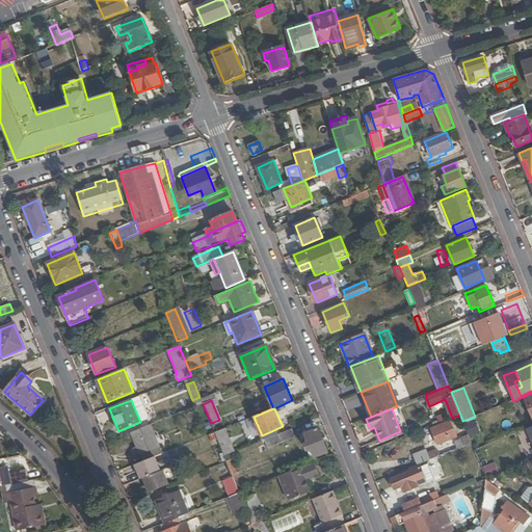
[(451,418),(432,426),(433,429),(452,422),(451,418)]
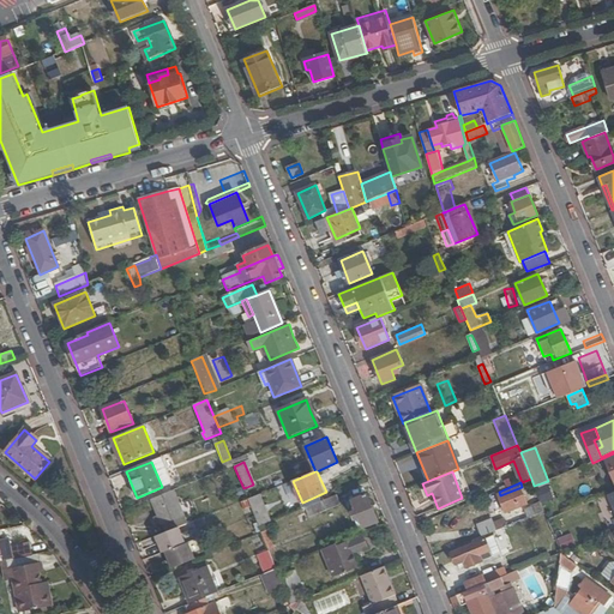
[(552,483),(539,488),(543,503),(555,499),(552,483)]
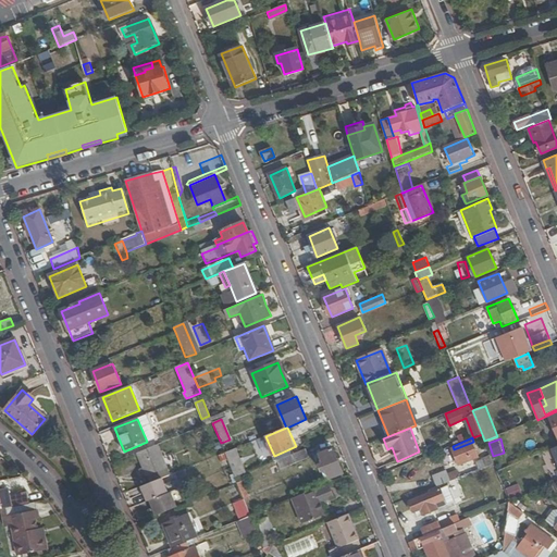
[(473,442),(454,449),(453,450),(459,466),(480,457),(473,442)]
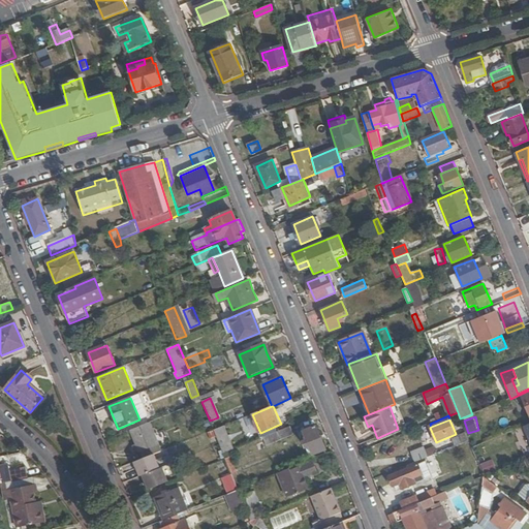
[(150,423),(130,431),(142,460),(154,455),(158,453),(156,445),(159,444),(150,423)]
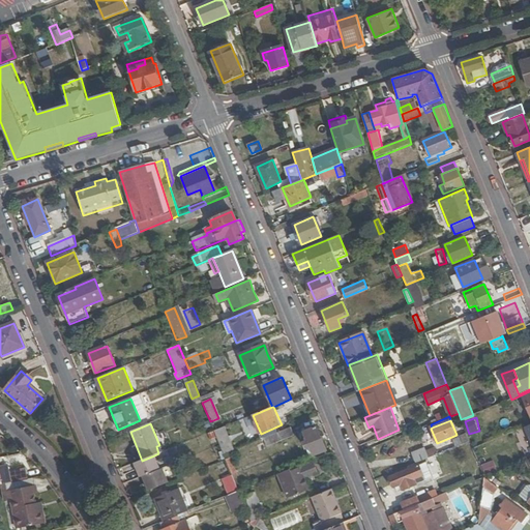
[(327,450),(317,425),(304,431),(314,455),(327,450)]
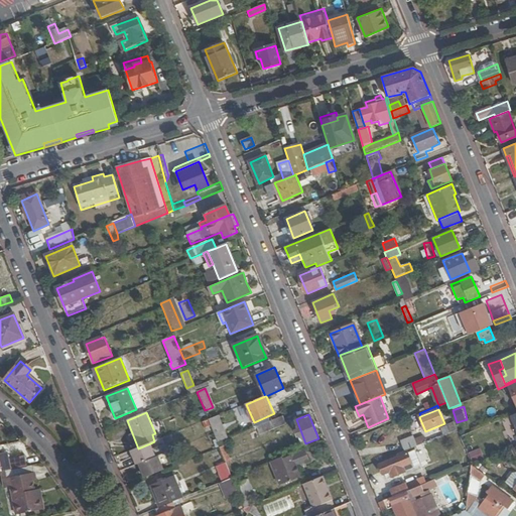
[(283,416),(271,421),(274,428),(286,423),(283,416)]
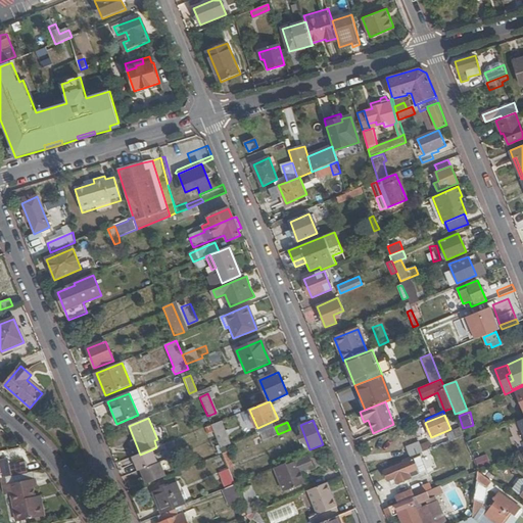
[(211,427),(221,449),(229,445),(220,423),(211,427)]
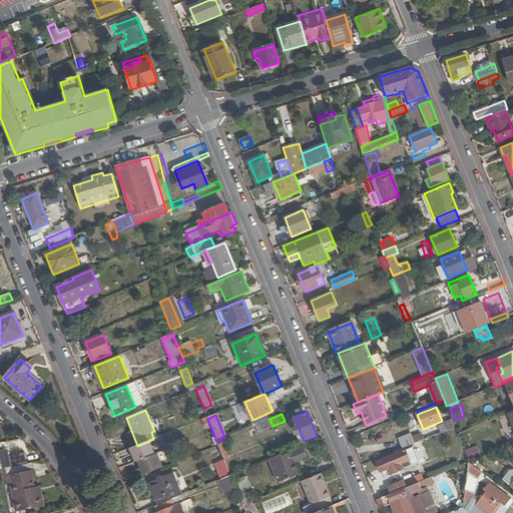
[(441,433),(455,427),(452,420),(444,423),(445,424),(439,427),(441,433)]
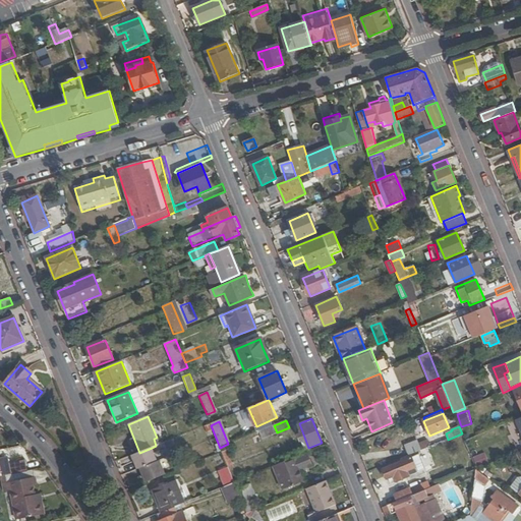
[(418,444),(420,451),(429,447),(427,441),(418,444)]
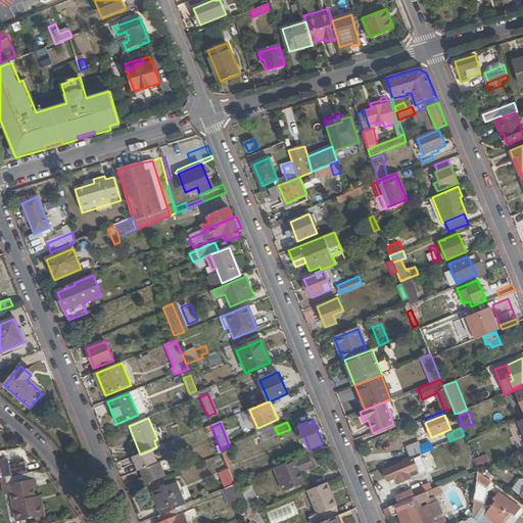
[(407,448),(411,458),(422,453),(420,445),(419,443),(407,448)]
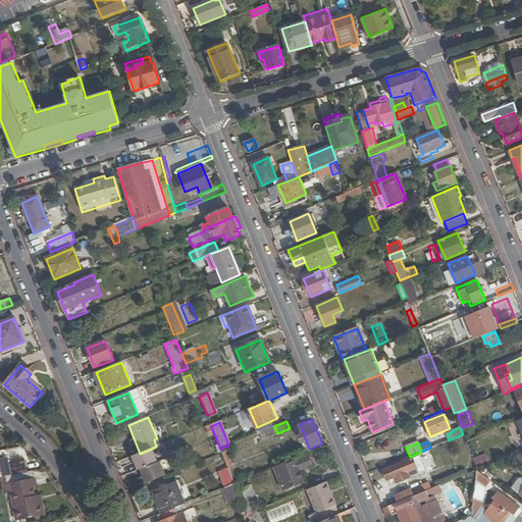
[(142,470),(148,483),(166,476),(160,462),(157,463),(152,449),(140,454),(134,456),(140,471),(142,470)]
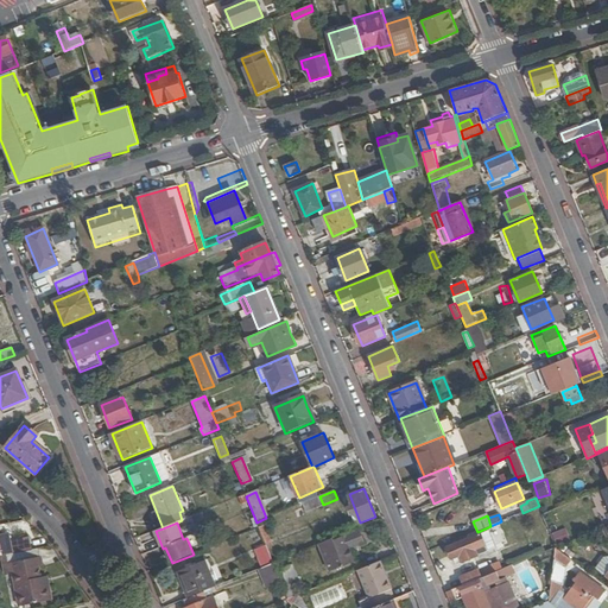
[(259,527),(266,546),(272,544),(264,525),(259,527)]
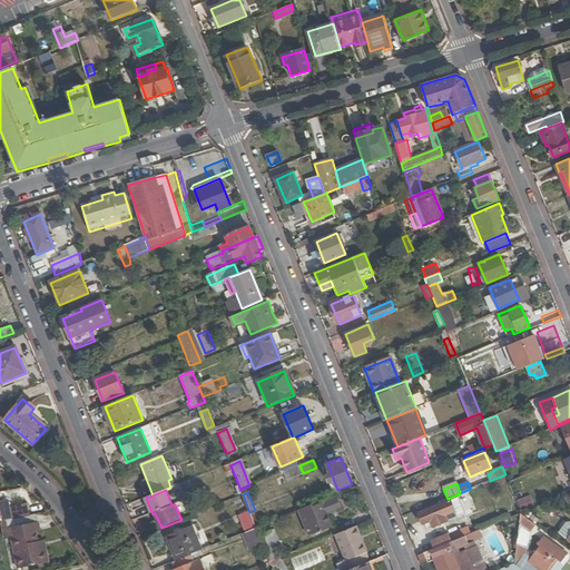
[(522,510),(536,504),(532,494),(518,500),(522,510)]
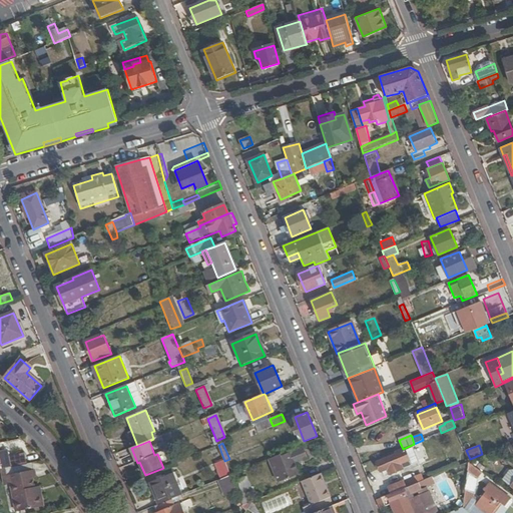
[(282,455),(273,459),(282,481),(303,472),(299,461),(308,458),(304,448),(283,457),(282,455)]
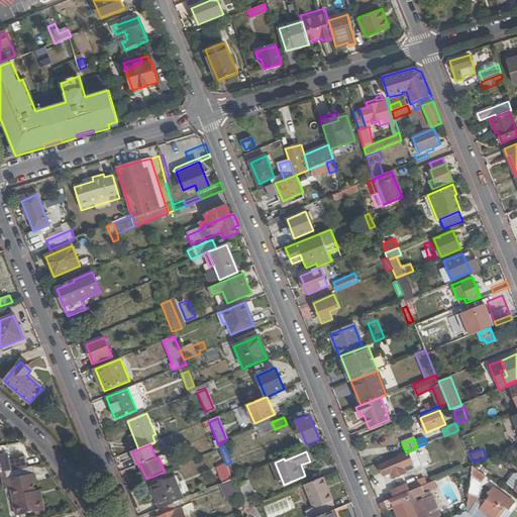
[(384,478),(390,475),(391,480),(415,470),(415,468),(421,466),(416,451),(379,466),(384,478)]
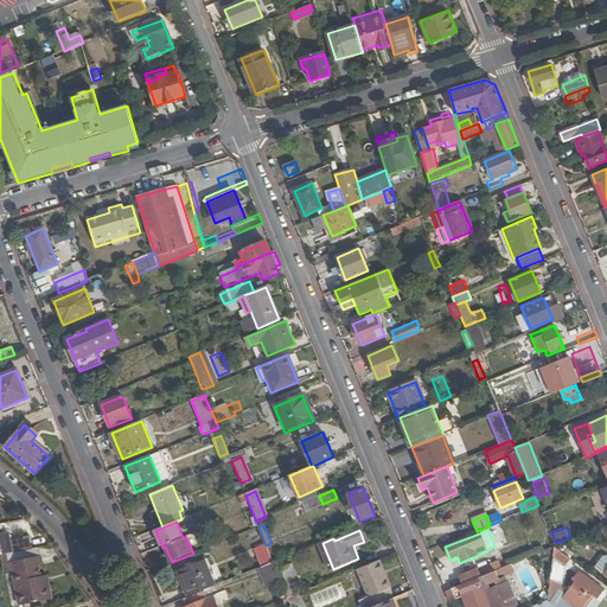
[(0,554),(4,575),(12,574),(17,606),(21,606),(51,602),(48,586),(39,587),(38,580),(36,570),(42,569),(39,558),(38,560),(37,549),(29,551),(26,540),(6,543),(5,535),(0,535),(0,554)]
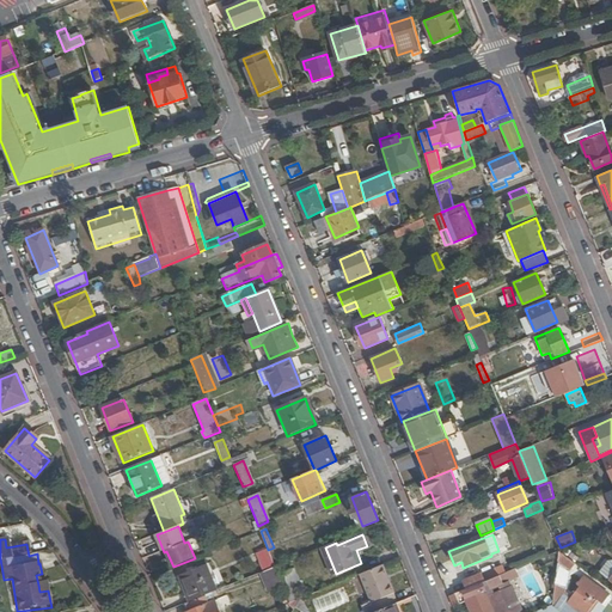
[(560,551),(558,560),(570,569),(575,563),(560,551)]
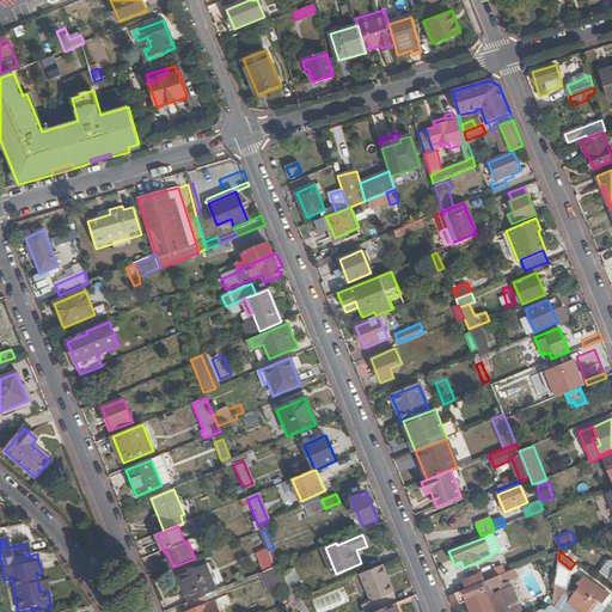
[(502,562),(481,570),(483,574),(503,565),(502,562)]
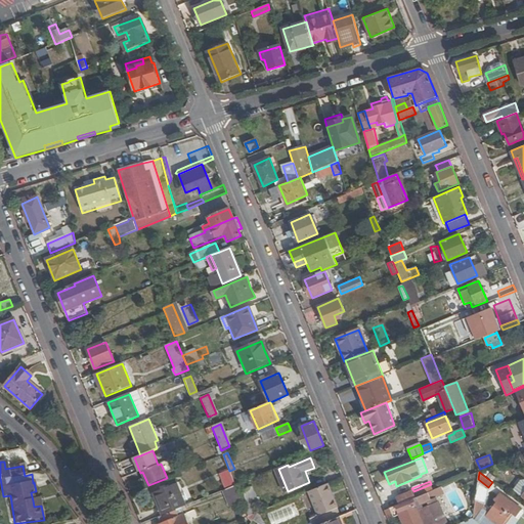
[(328,483),(308,491),(318,515),(322,523),(339,517),(341,516),(328,483)]
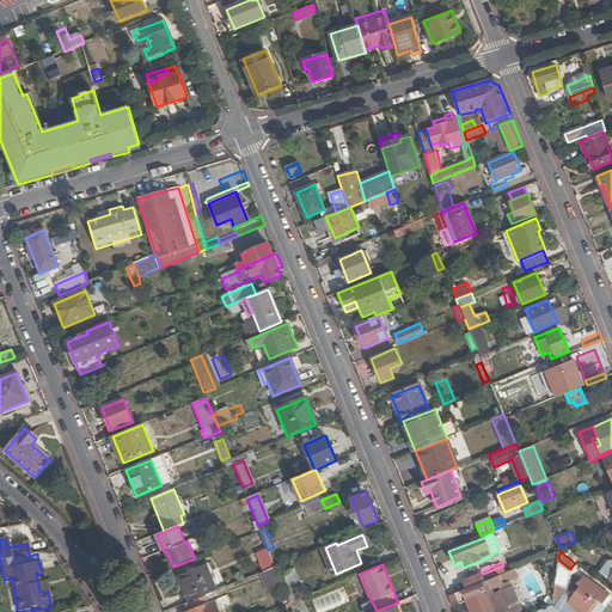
[(191,600),(206,594),(215,591),(204,565),(182,574),(191,600)]
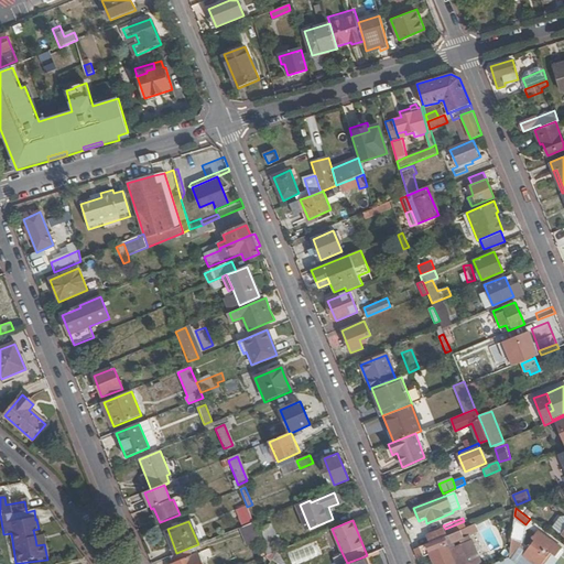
[(425,532),(430,543),(466,528),(464,521),(445,529),(443,525),(425,532)]
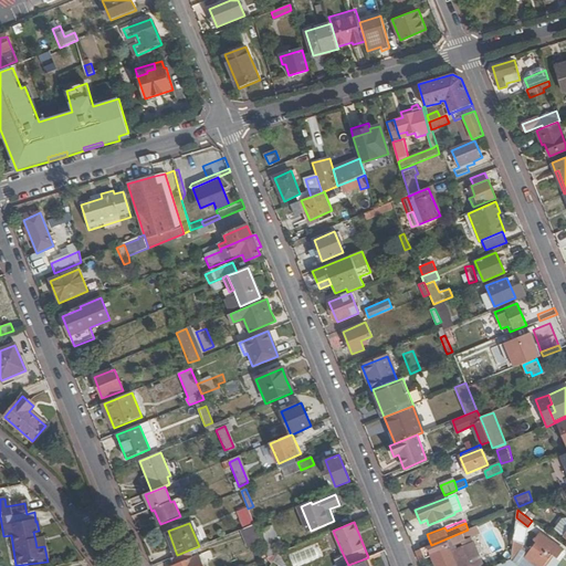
[(247,544),(260,538),(258,531),(254,525),(241,530),(247,544)]
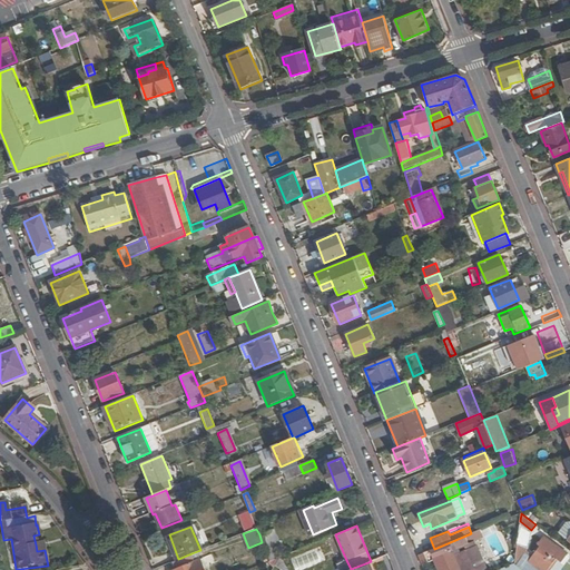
[(267,531),(274,548),(279,546),(273,529),(267,531)]
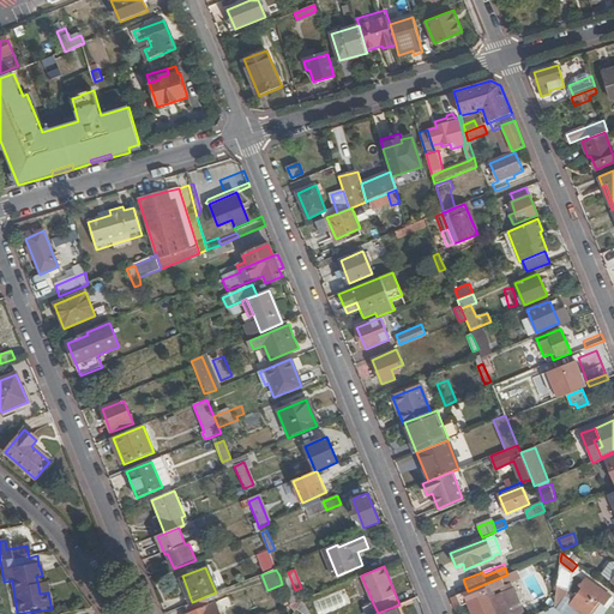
[(524,613),(515,590),(491,600),(488,594),(521,579),(517,571),(507,575),(468,591),(464,593),(471,613),(524,613)]
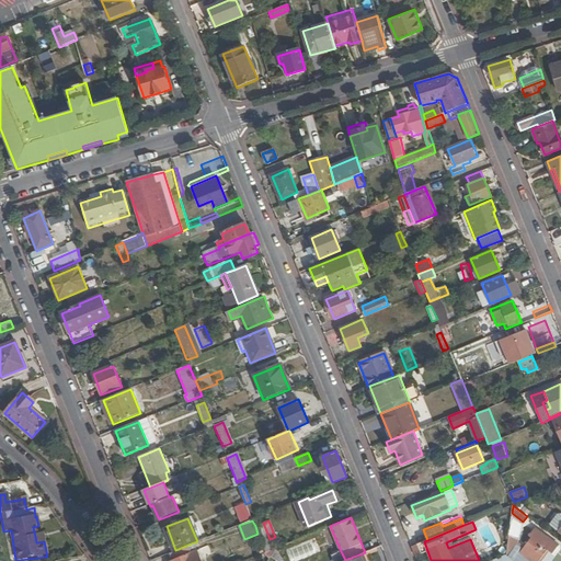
[(271,550),(274,549),(270,539),(263,523),(255,526),(258,534),(265,552),(271,550)]
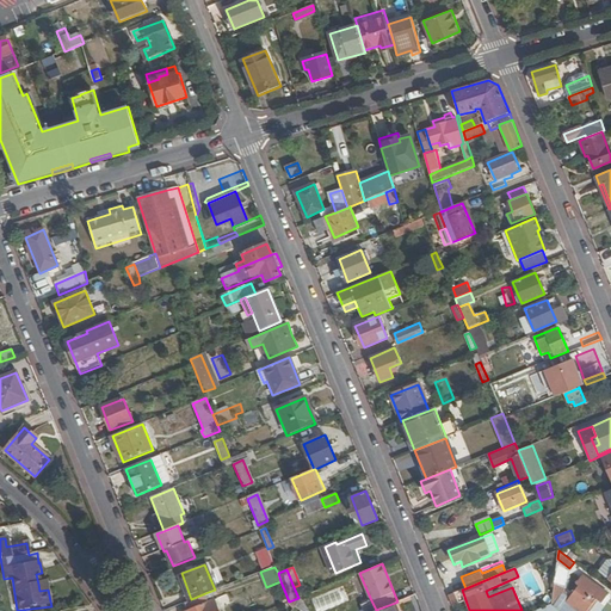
[(585,575),(578,585),(581,587),(571,602),(584,610),(598,610),(604,604),(603,603),(609,594),(585,575)]
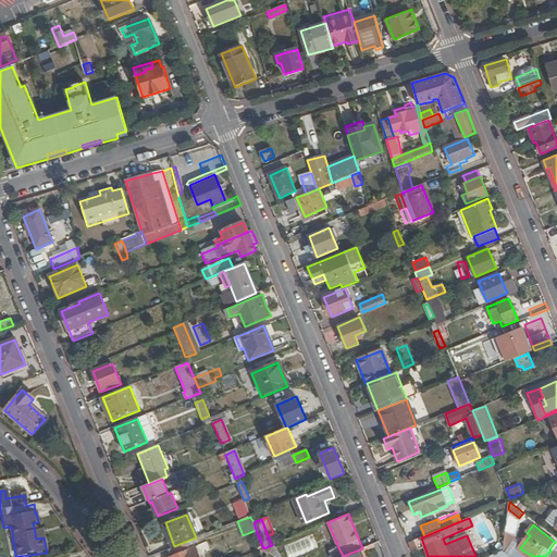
[(510,556),(525,556),(516,549),(517,533),(505,532),(503,552),(510,556)]
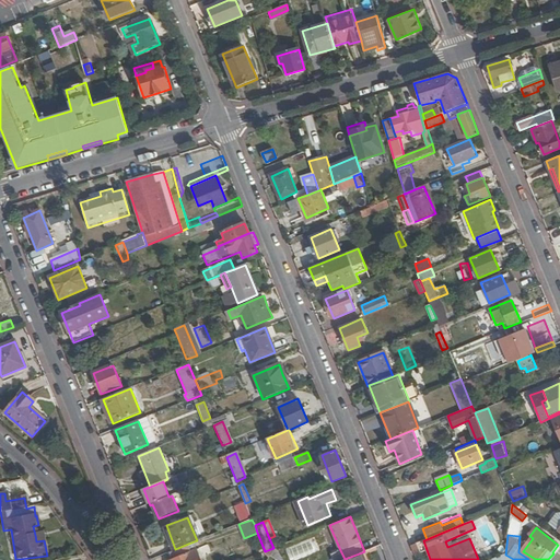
[(287,549),(291,559),(298,559),(318,550),(312,537),(287,549)]
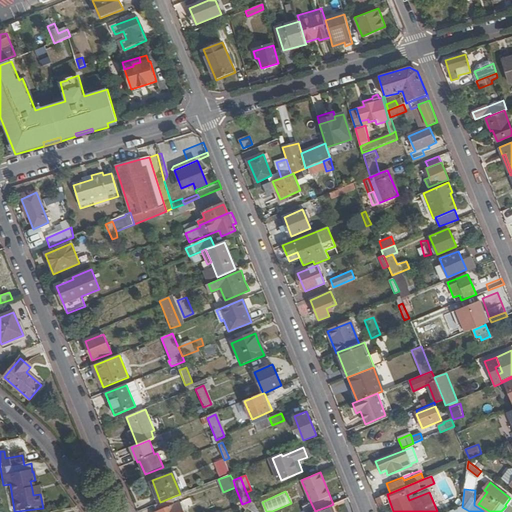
[(160,502),(154,504),(157,511),(154,511),(185,511),(181,501),(174,504),(172,497),(160,502)]
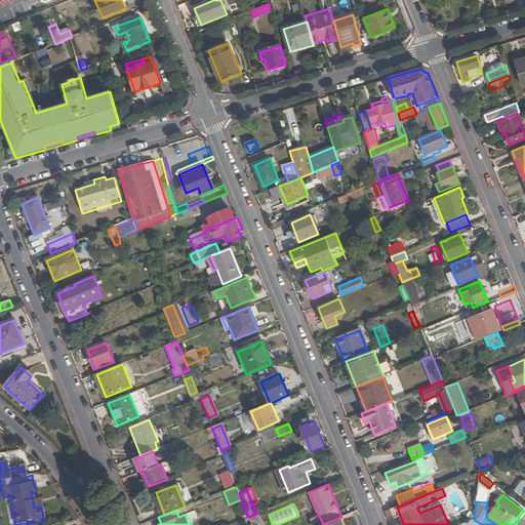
[(246,518),(252,522),(255,516),(257,513),(256,514),(253,515),(248,517),(246,518)]
